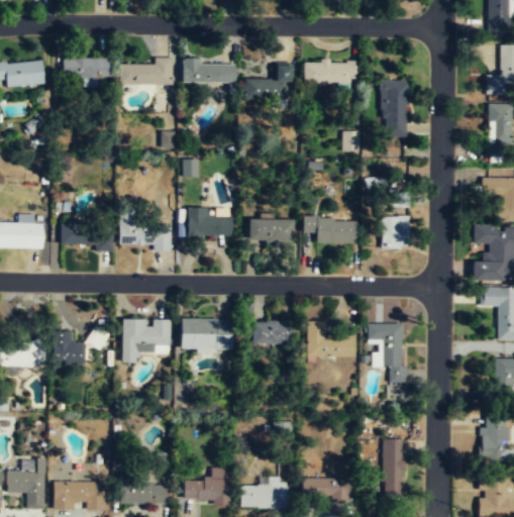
[(513,0),(487,0),(487,23),(513,23),(513,0)]
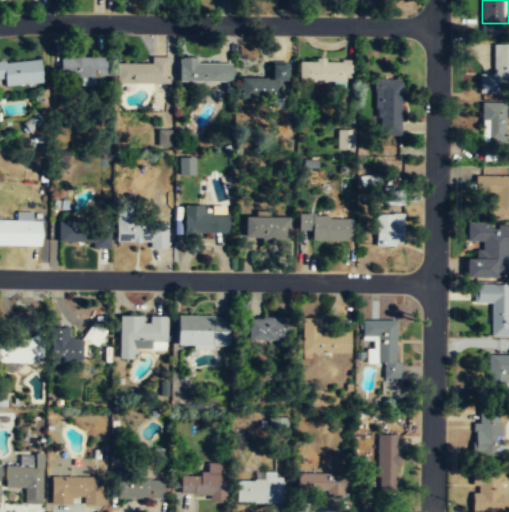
[(508,44),(493,44),(493,74),(480,74),(480,94),(508,94),(508,44)]
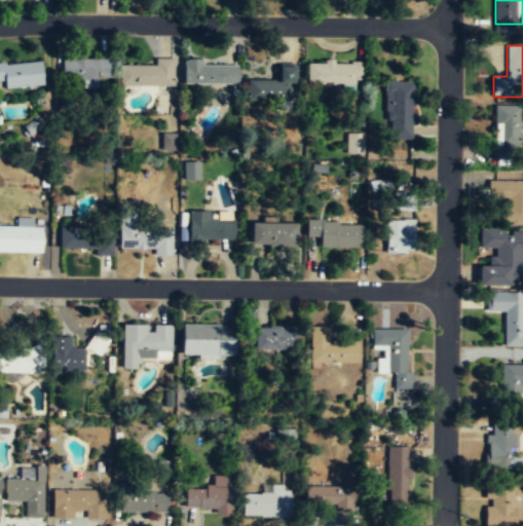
[(116,58),(65,57),(66,78),(102,78),(102,76),(115,76),(116,58)]
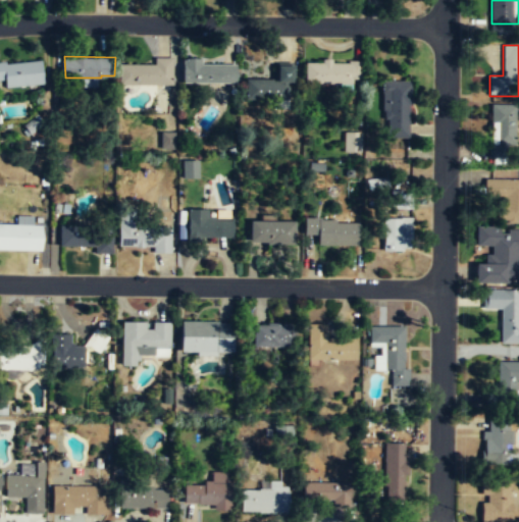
[(121,63),(121,84),(175,84),(175,57),(158,57),(157,63),(121,63)]
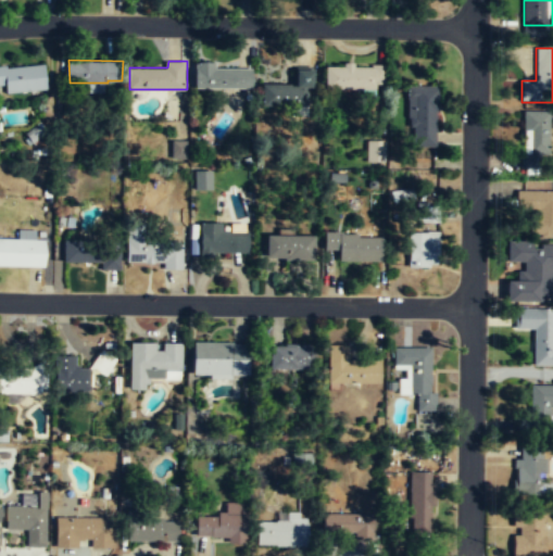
[(47,63),(9,67),(9,65),(0,65),(0,84),(8,84),(9,92),(50,88),(47,63)]
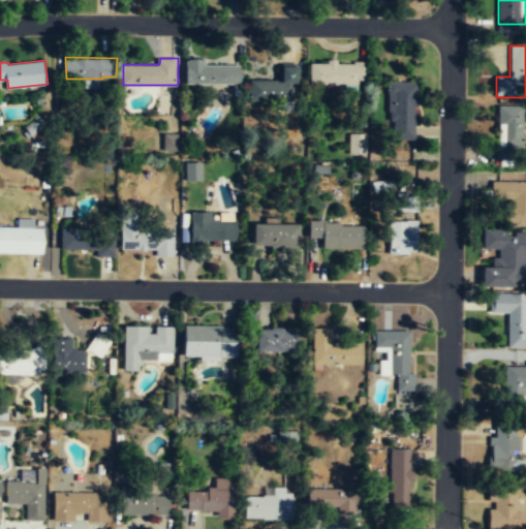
[(187,86),(242,86),(242,64),(187,64),(187,86)]
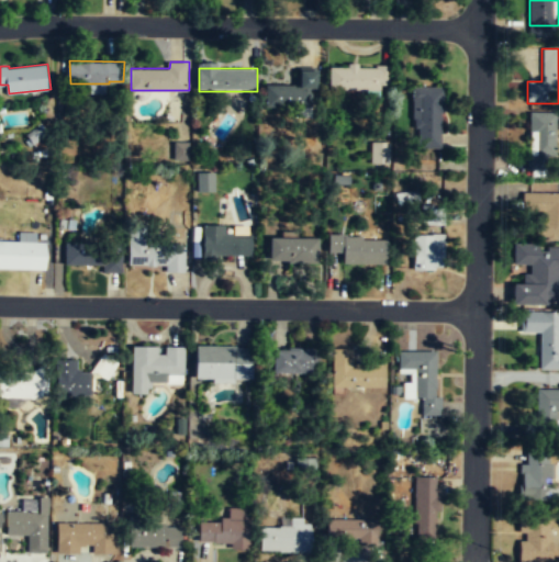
[(330,68),(330,91),(390,91),(390,68),(330,68)]
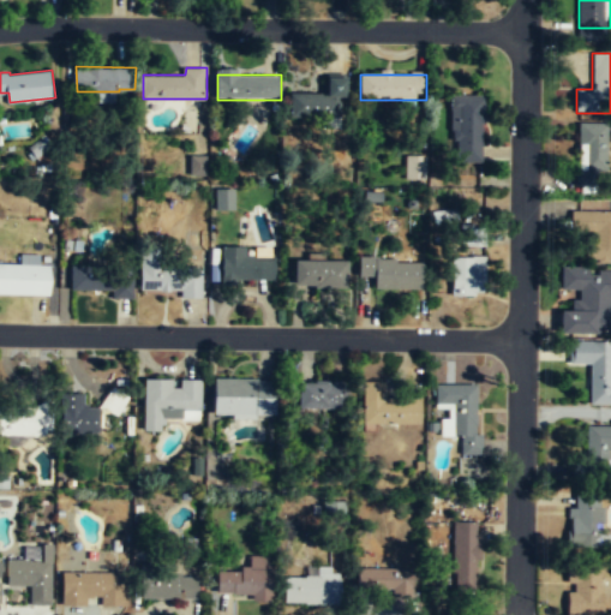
[(328,95),(297,95),(297,115),(347,114),(347,76),(328,76),(328,95)]
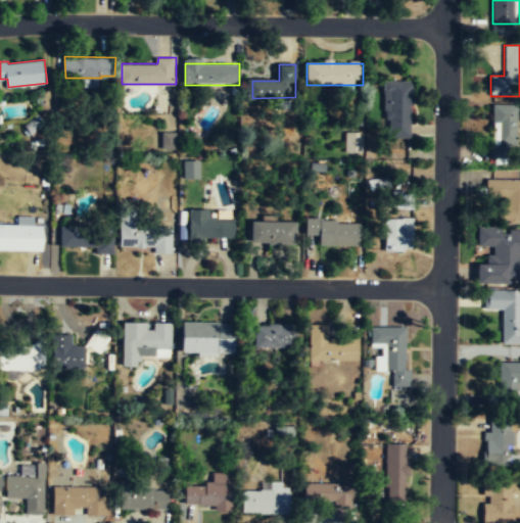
[(412,132),(411,83),(382,83),(383,132),(412,132)]
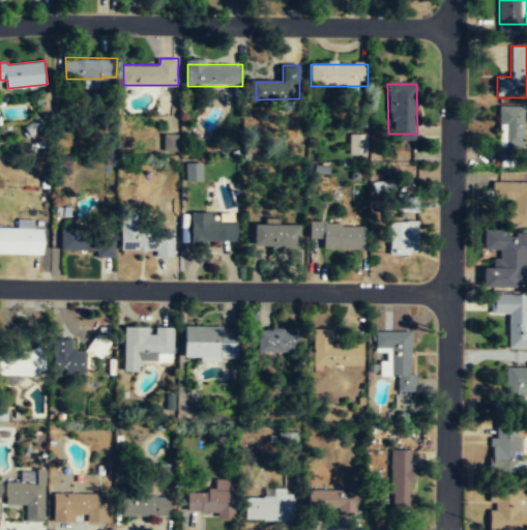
[(524,110),(499,110),(498,166),(524,166),(524,110)]
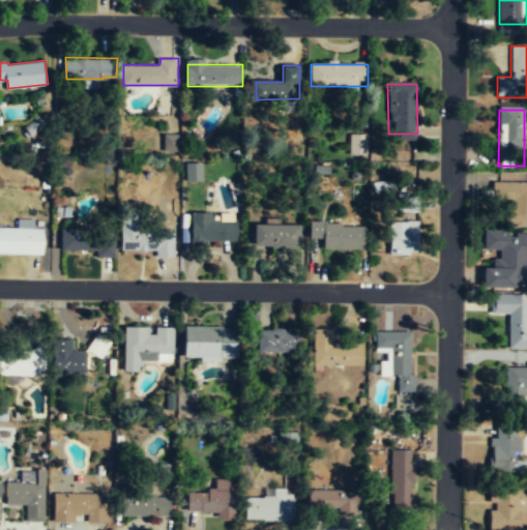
[(180,134),(166,135),(166,151),(180,151),(180,134)]
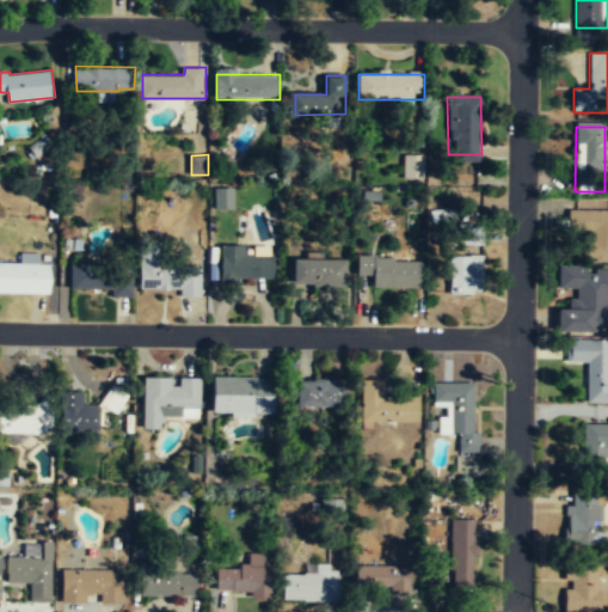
[(424,154),(404,154),(404,178),(424,177),(424,154)]
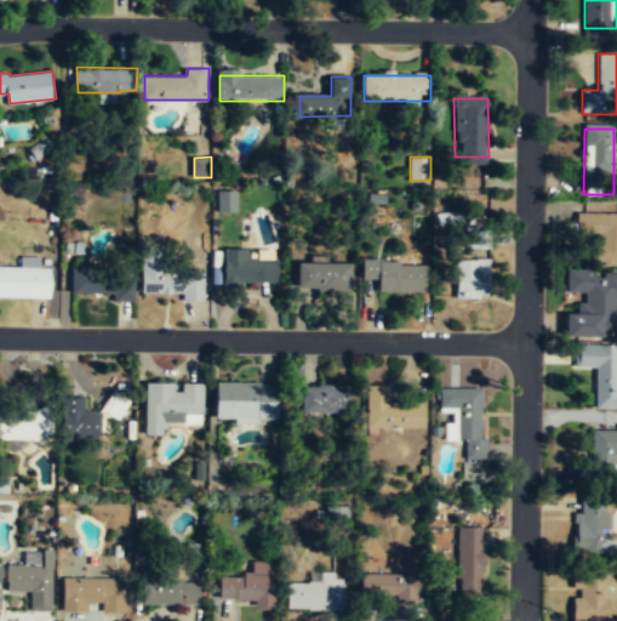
[(221,211),(238,211),(238,191),(221,191),(221,211)]
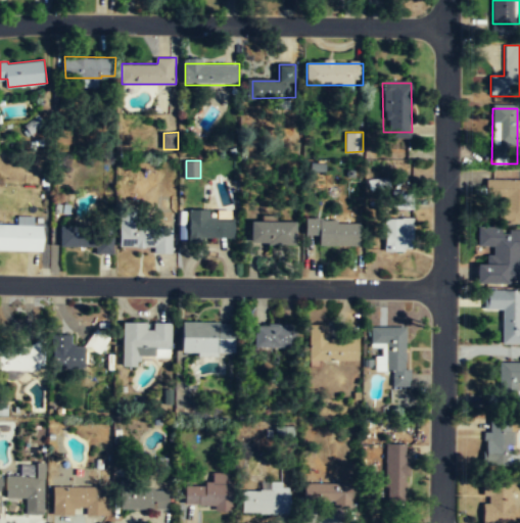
[(519,180),(498,180),(498,223),(519,223),(519,180)]
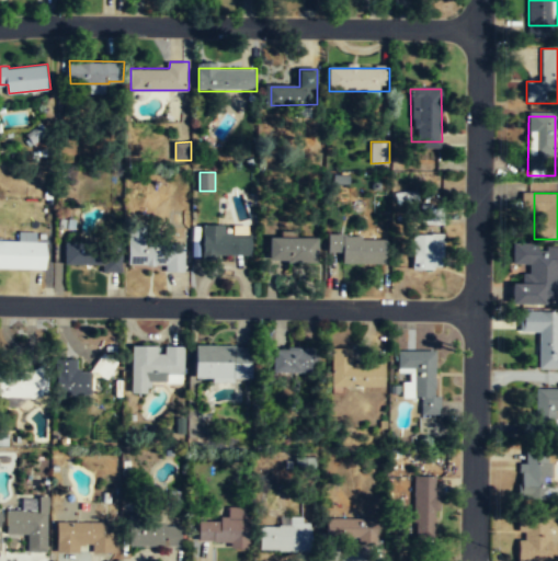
[(203,227),(203,259),(252,259),(252,227),(203,227)]
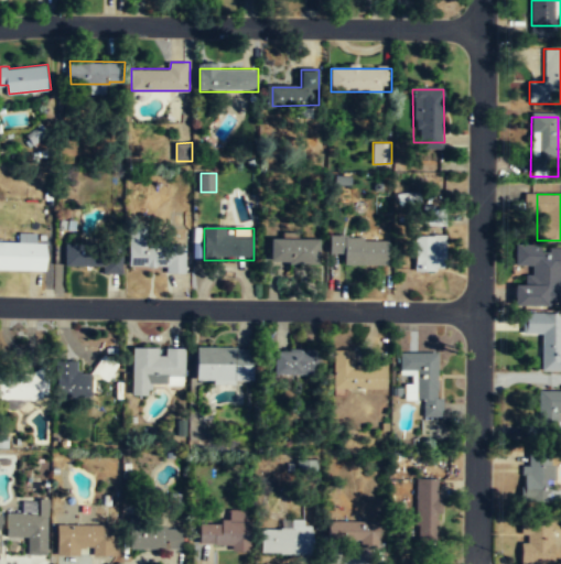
[(187,272),(187,245),(147,243),(148,231),(131,231),(131,272),(187,272)]
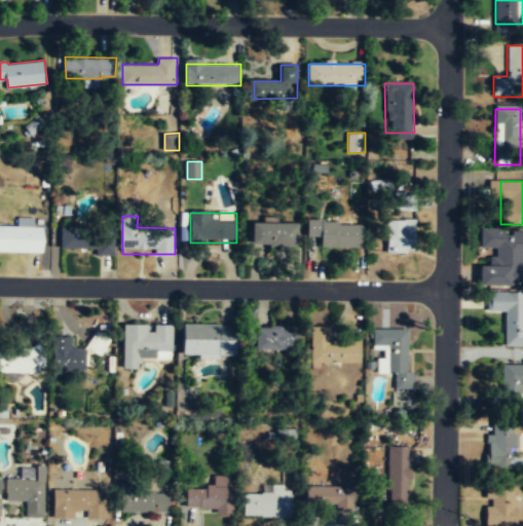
[(386,254),(415,254),(415,222),(386,222),(386,254)]
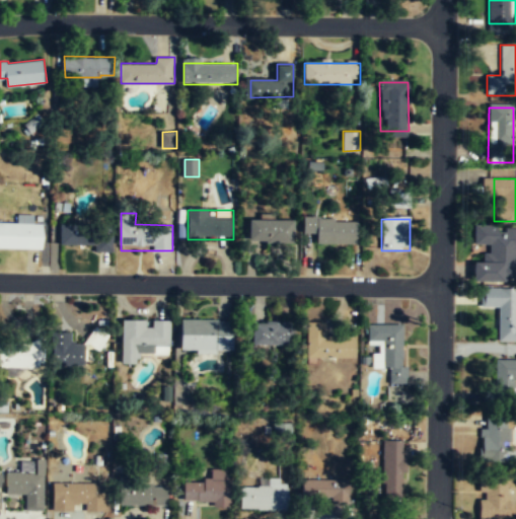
[(316,245),(357,245),(357,220),(303,221),(303,235),(315,234),(316,245)]
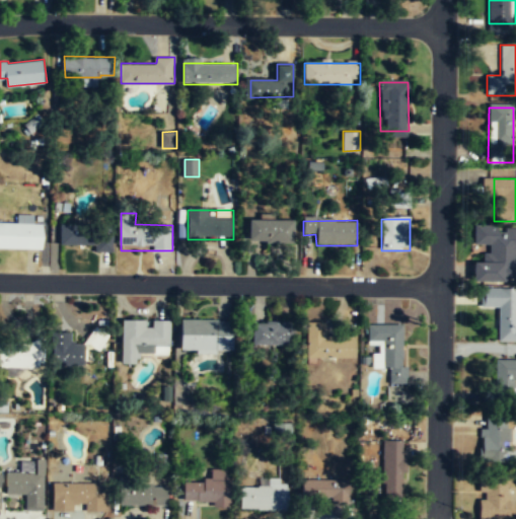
[(248,222),(248,244),(293,244),(293,222),(248,222)]
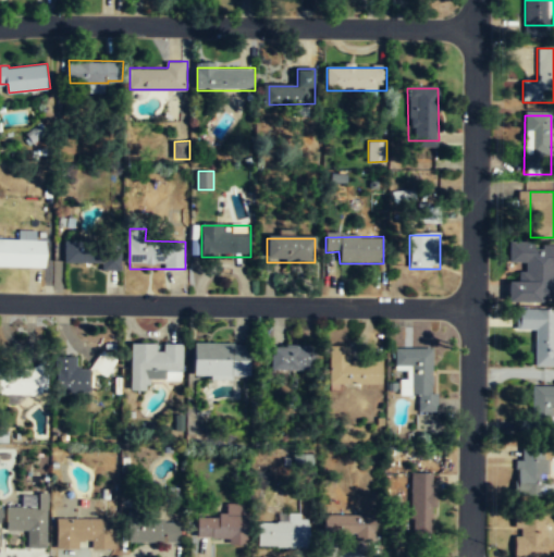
[(0,269),(46,269),(46,240),(0,240),(0,269)]
